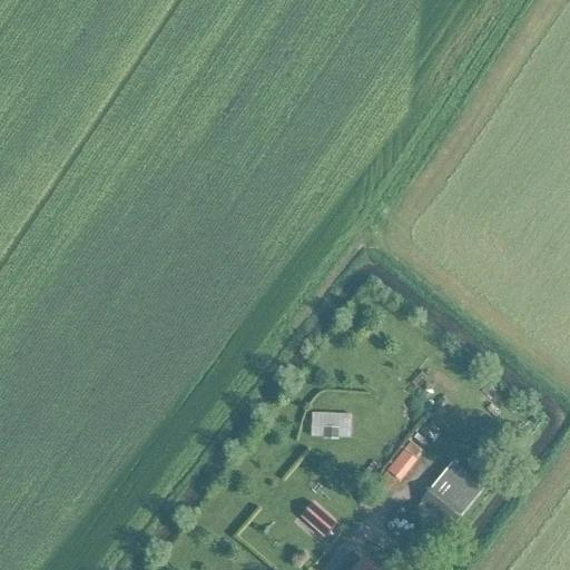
[(313,413),(313,438),(354,438),(354,413),(313,413)]
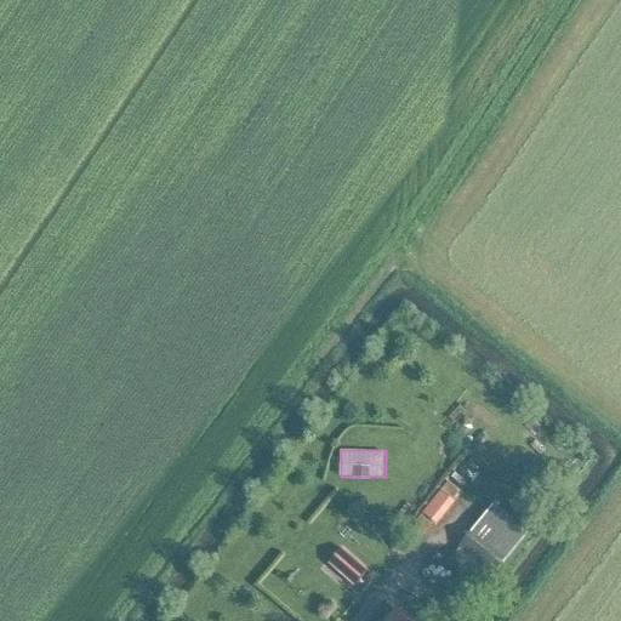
[(438,527),(457,502),(455,500),(463,491),(450,480),(423,514),(438,527)]
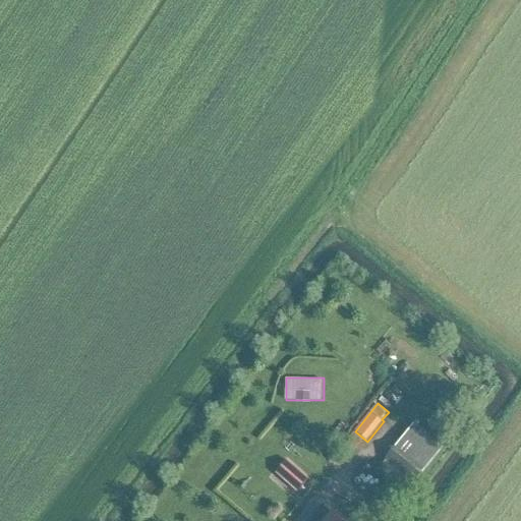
[(408,493),(445,447),(415,423),(379,470),(408,493)]
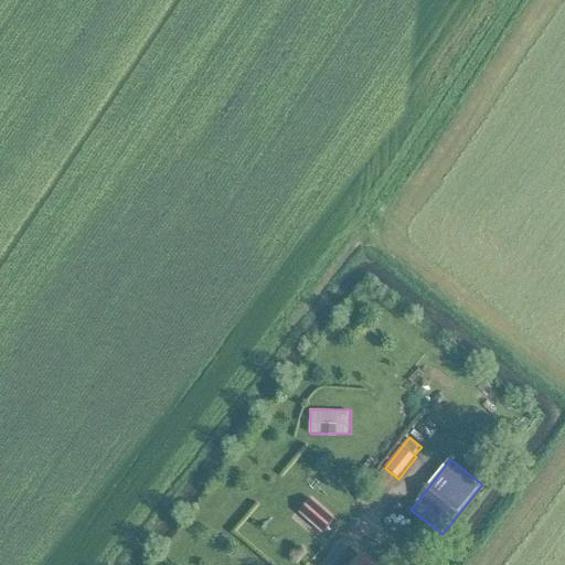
[(336,521),(311,500),(299,514),(323,535),(336,521)]
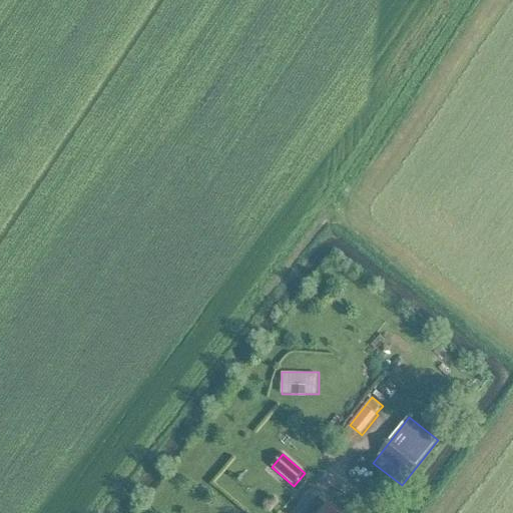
[(388,483),(380,477),(372,487),(380,493),(388,483)]
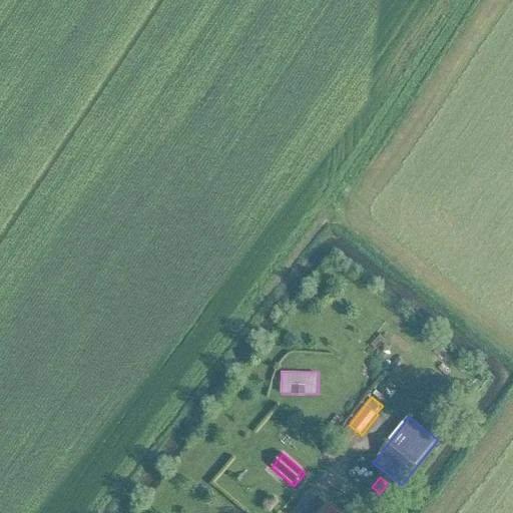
[(345,512),(330,501),(320,512),(345,512)]
